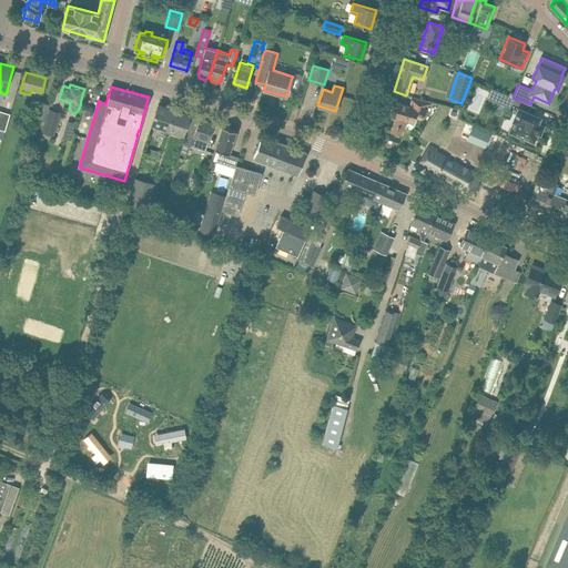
[(514,98),(490,89),(487,98),(509,108),(514,98)]
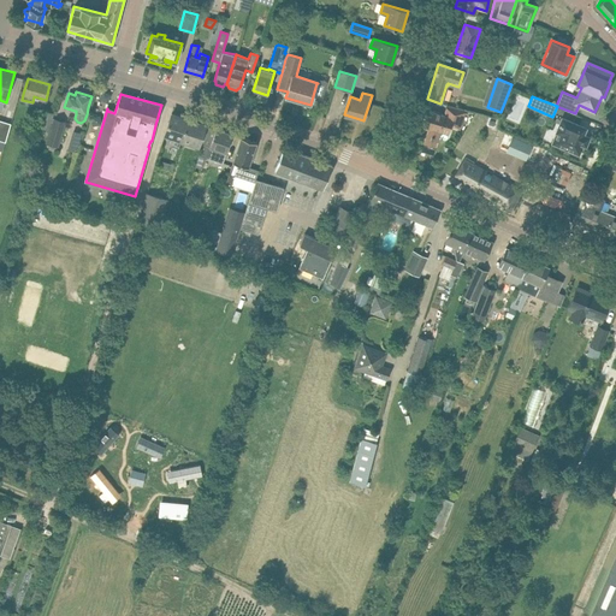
[(460,129),(465,110),(446,105),(444,114),(427,110),(421,128),(428,130),(426,136),(431,137),(431,140),(432,140),(433,138),(438,140),(440,131),(449,134),(451,126),(460,129)]
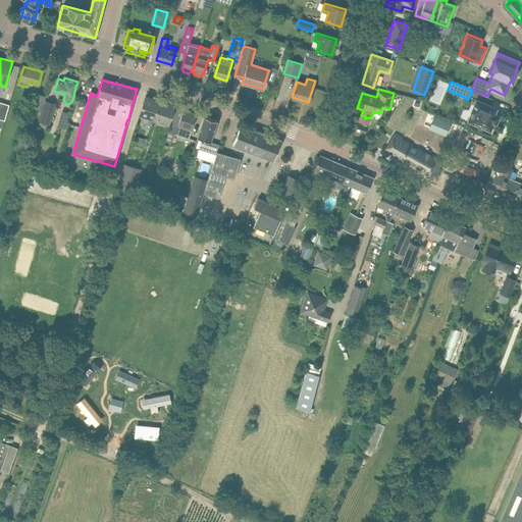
[(40,117),(46,95),(38,93),(32,115),(40,117)]
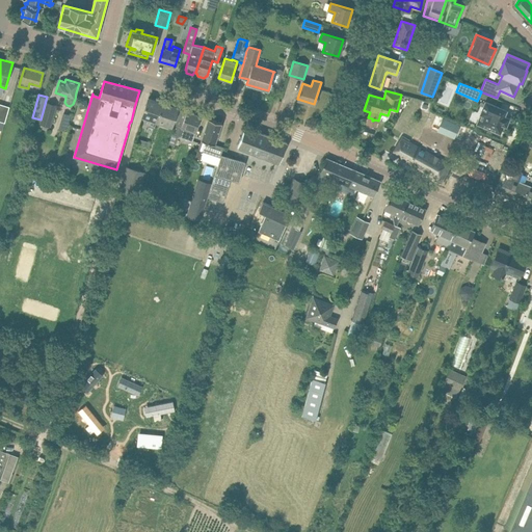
[(148,98),(142,116),(152,120),(150,127),(155,128),(157,122),(163,103),(148,98)]
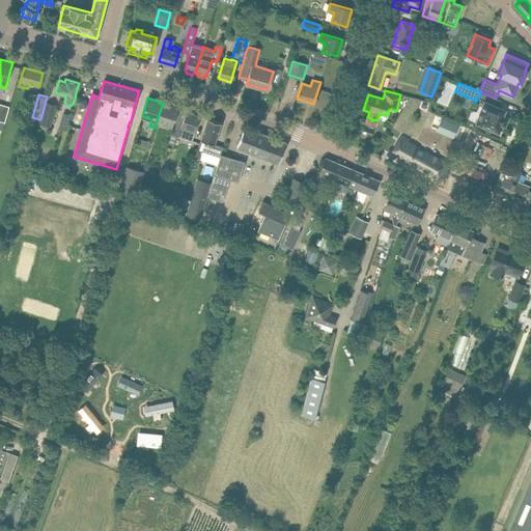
[(46,102),(39,123),(42,124),(40,129),(48,131),(49,127),(51,127),(57,106),(46,102)]
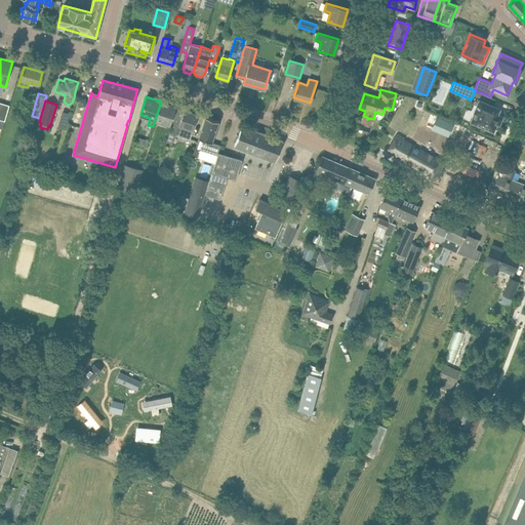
[(502,117),(497,114),(499,109),(479,101),(470,122),(493,132),(496,123),(498,124),(502,117)]
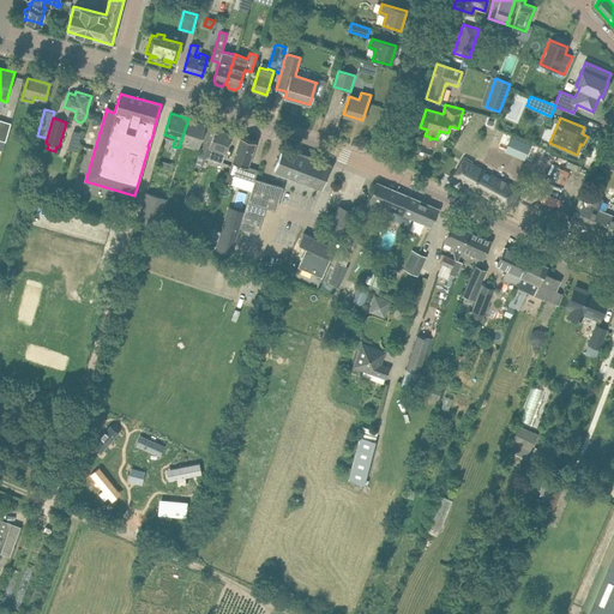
[(0,139),(5,140),(10,122),(0,119),(0,139)]
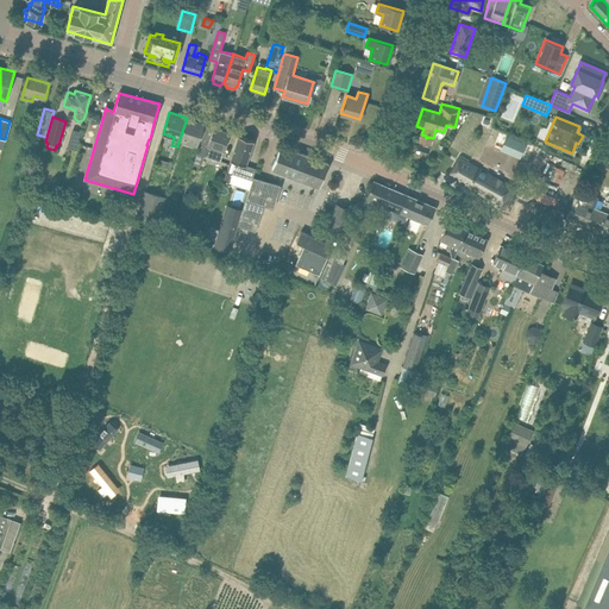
[(187,118),(180,139),(181,139),(196,145),(199,135),(203,124),(187,118)]
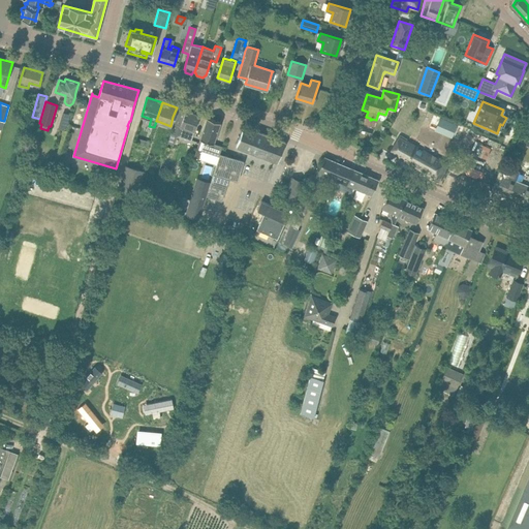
[(172,133),(168,144),(174,145),(177,135),(178,135),(192,141),(195,131),(194,131),(196,125),(199,115),(186,111),(180,109),(177,117),(174,127),(172,133)]
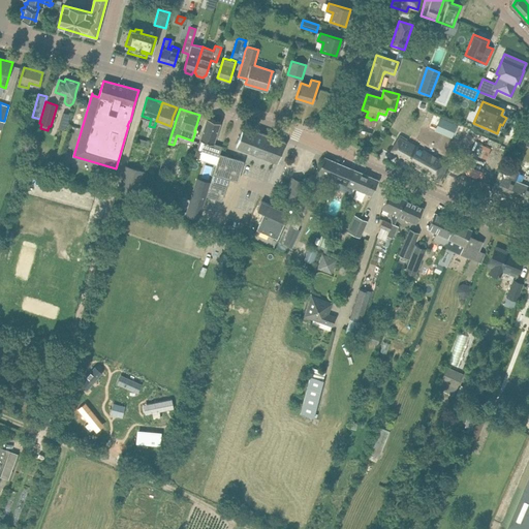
[(60,127),(65,128),(68,114),(61,112),(59,121),(61,122),(60,127)]
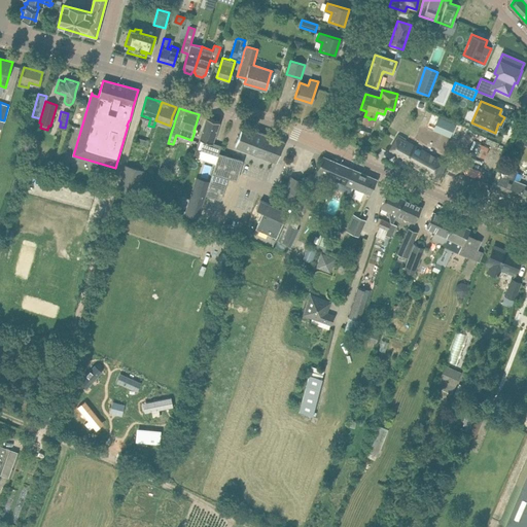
[(436,115),(434,120),(445,126),(443,131),(458,138),(462,127),(436,115)]
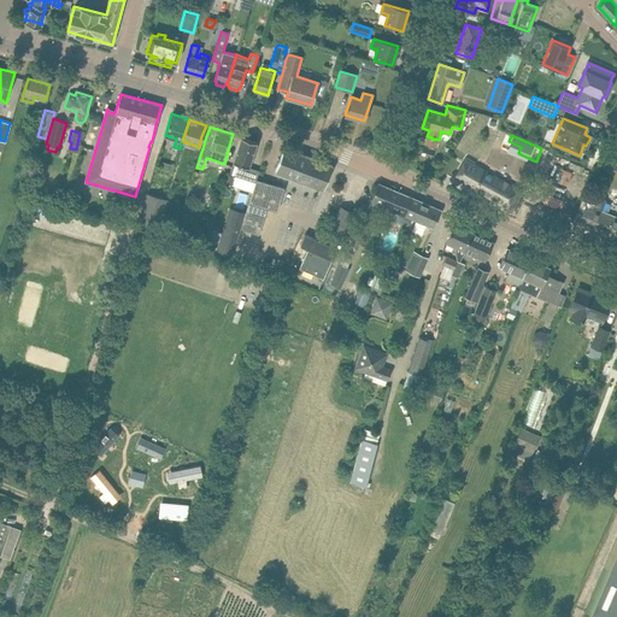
[(234,163),(227,183),(233,186),(236,176),(245,180),(252,181),(253,177),(257,177),(259,171),(248,168),(253,154),(257,142),(242,137),(238,150),(234,163)]
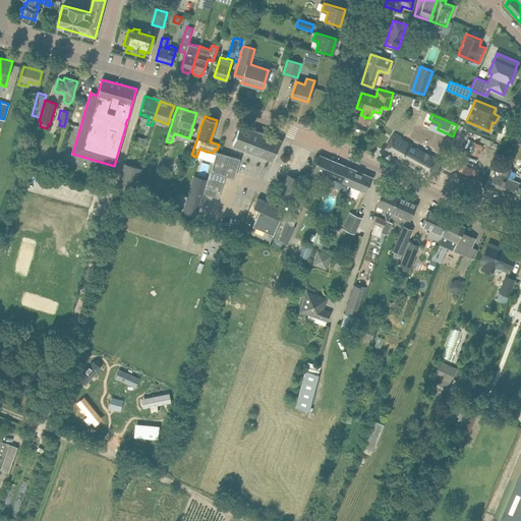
[(281,139),(240,124),(232,145),(273,160),(281,139)]
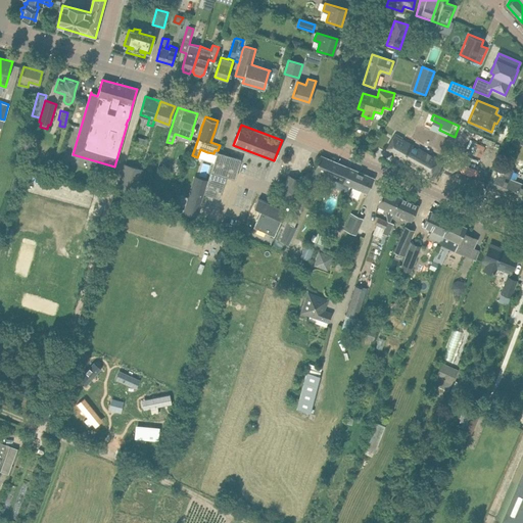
[(433,131),(426,128),(421,140),(429,143),(433,132),(433,131)]
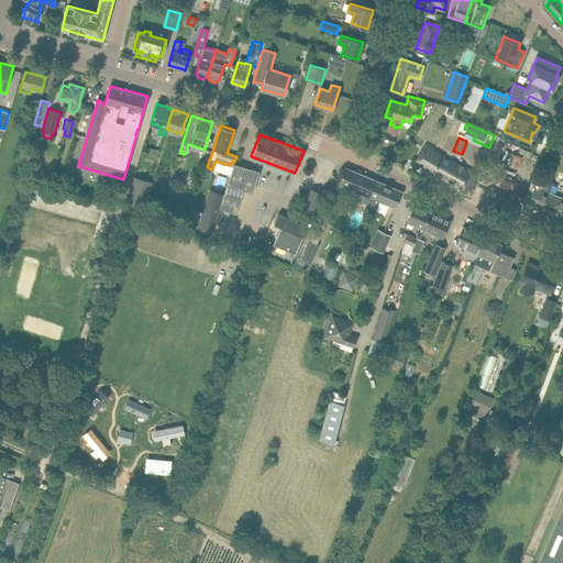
[(472,145),(466,142),(462,154),(467,156),(472,145)]
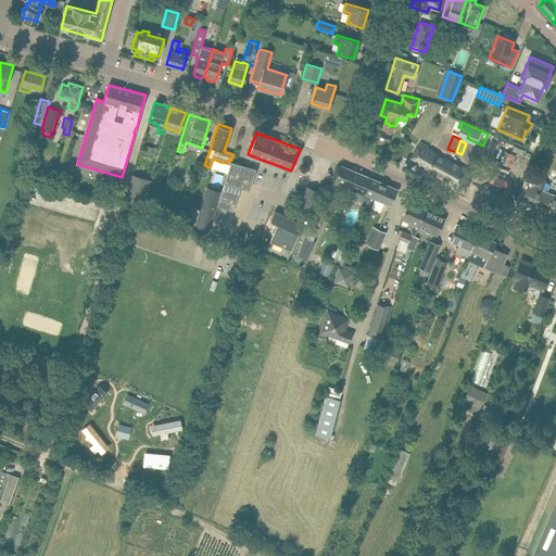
[(470,173),(428,149),(428,147),(420,142),(411,159),(425,167),(424,168),(459,190),(470,173)]
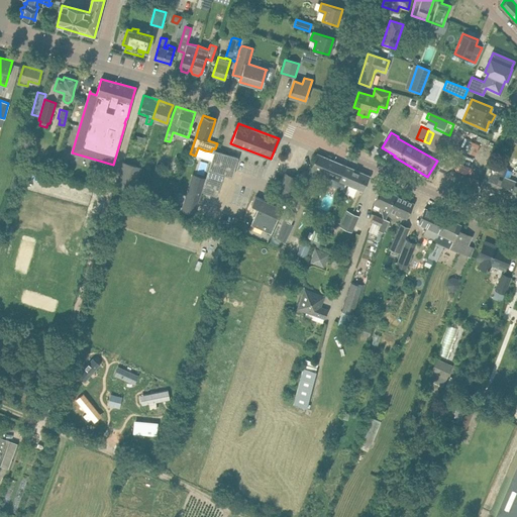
[(205,182),(204,185),(219,190),(224,174),(232,177),(237,158),(214,150),(205,182)]
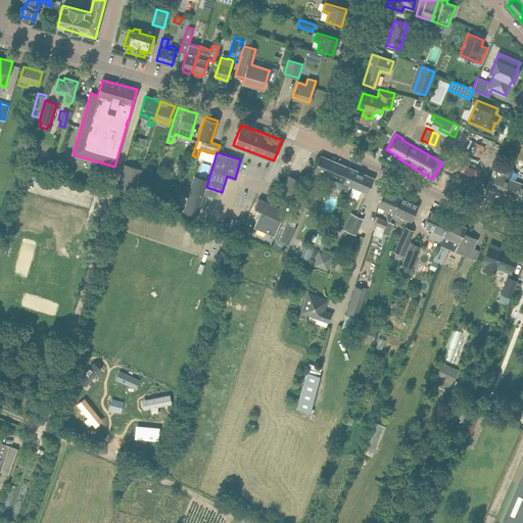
[(315,171),(313,176),(322,180),(323,180),(325,175),(330,177),(337,180),(333,188),(347,193),(350,185),(351,186),(358,171),(341,164),(321,155),(319,160),(315,171)]
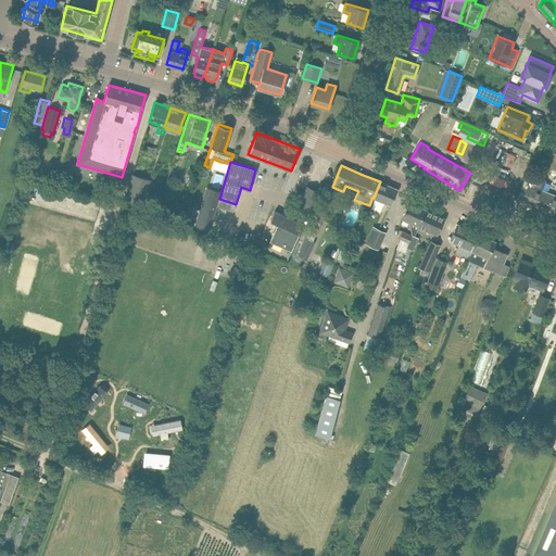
[(131,174),(124,201),(126,202),(140,206),(141,206),(144,207),(153,180),(148,178),(134,174),(131,174)]
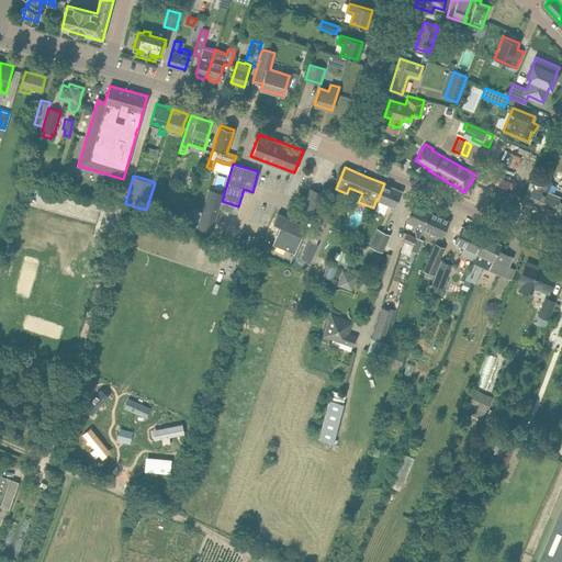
[(561,198),(548,193),(552,182),(538,177),(536,184),(529,182),(523,197),(528,199),(527,203),(560,216),(561,213),(561,198)]
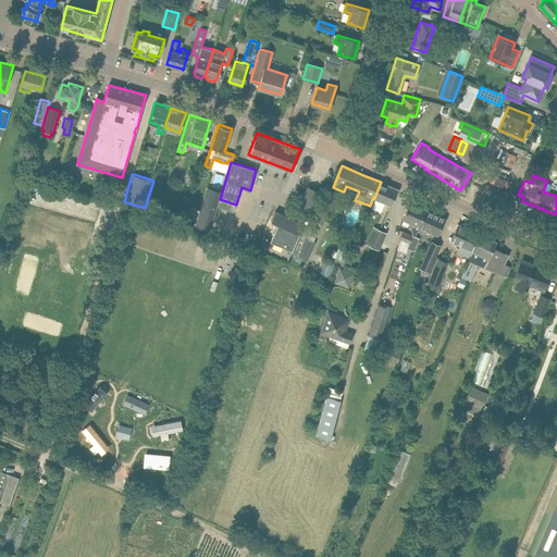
[(381,182),(374,198),(381,200),(391,206),(398,189),(381,182)]
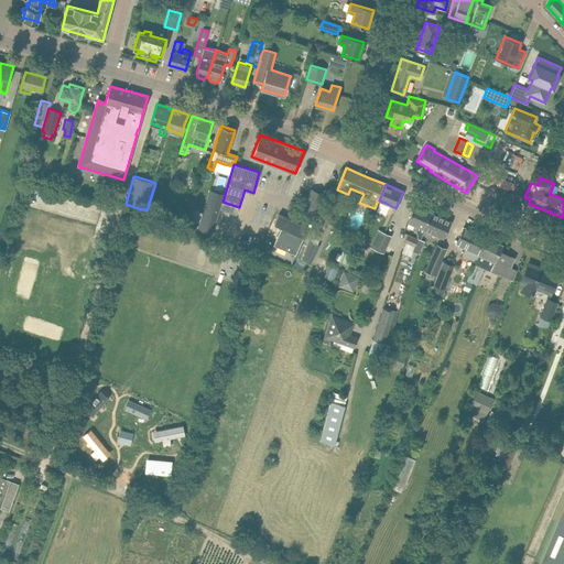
[(312,217),(323,194),(311,188),(306,198),(301,213),(312,217)]
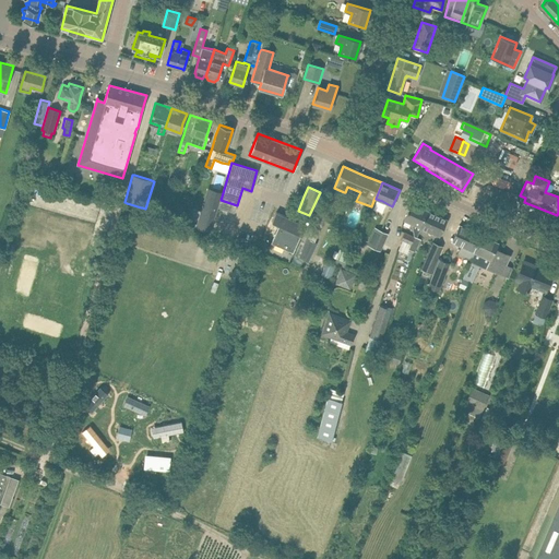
[(209,195),(201,219),(212,224),(219,199),(209,195)]
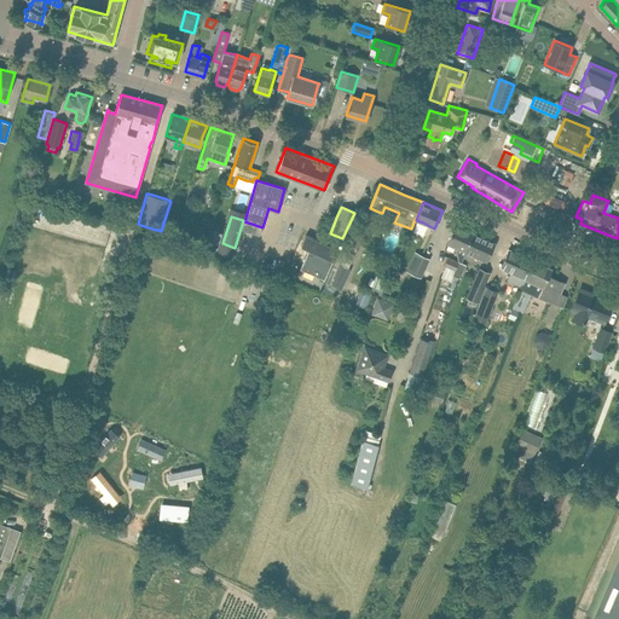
[(262,227),(244,221),(242,230),(260,236),(262,227)]
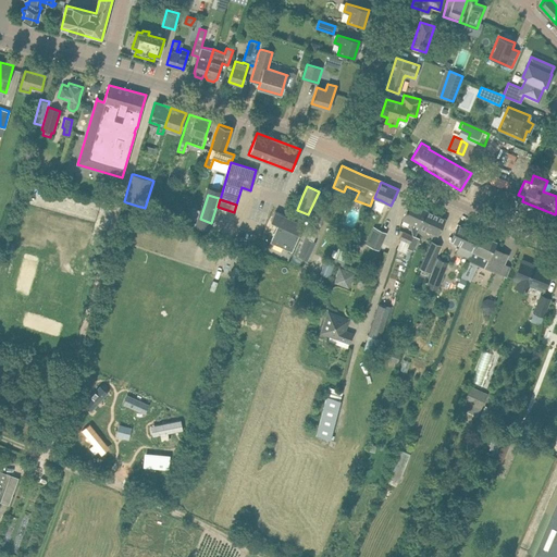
[(409,202),(403,219),(401,220),(411,223),(415,217),(421,220),(425,210),(409,202)]
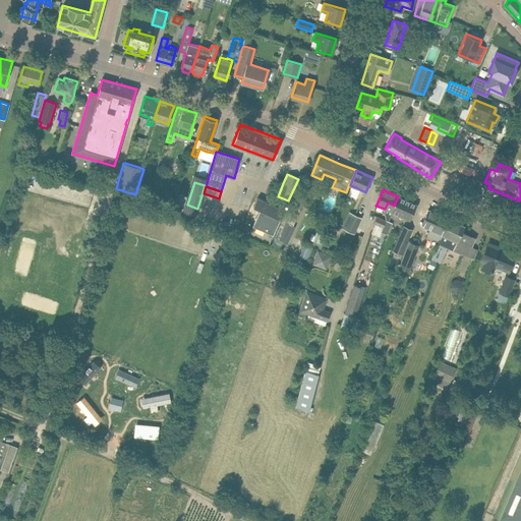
[(392,213),(410,221),(417,205),(398,196),(394,206),(388,203),(385,209),(384,211),(386,220),(387,220),(389,221),(392,213)]
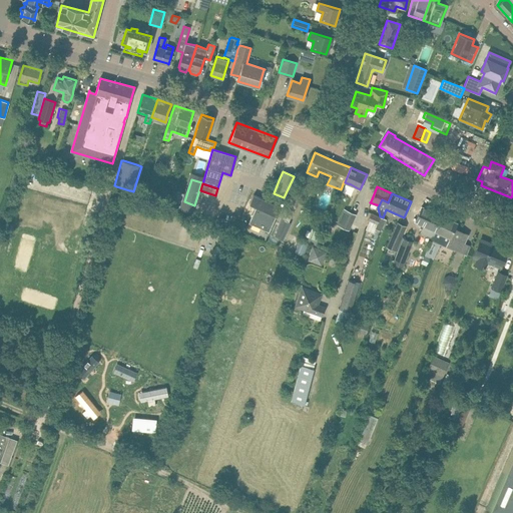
[(280,207),(253,194),(249,203),(255,206),(248,222),(269,231),(280,207)]
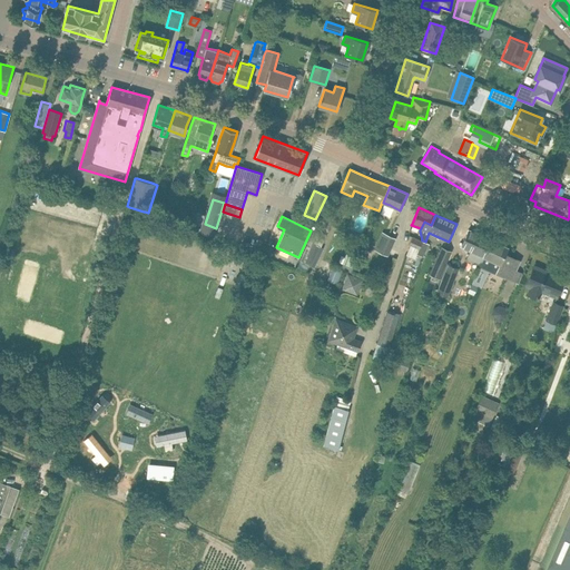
[(484,256),(492,241),(469,229),(461,246),(471,251),(484,256)]
